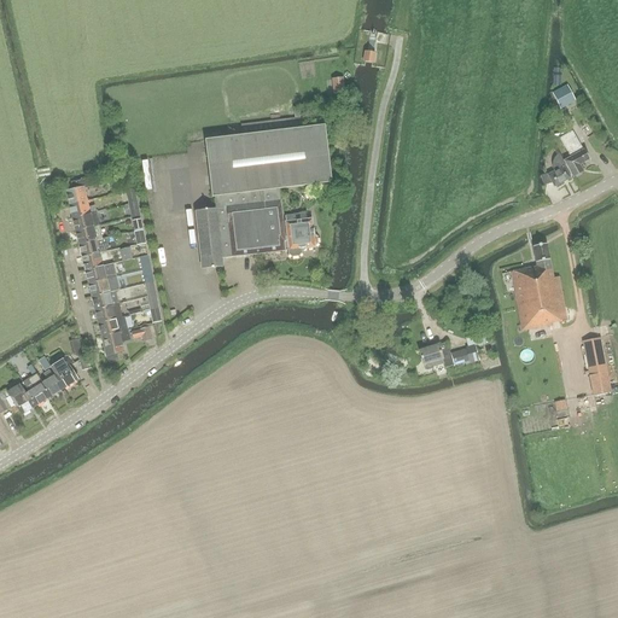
[(372,63),(374,63),(375,53),(367,52),(366,52),(363,62),(366,62),(372,63)]
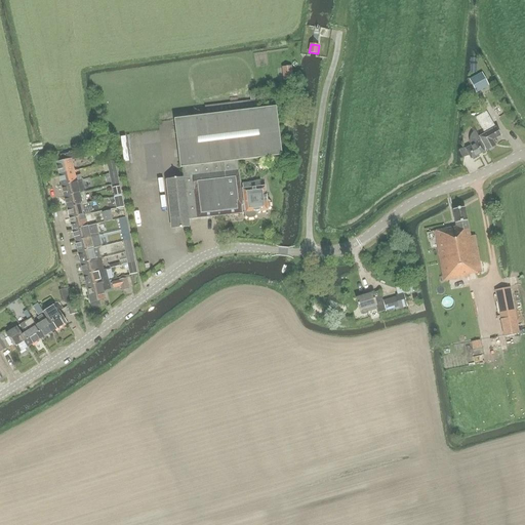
[(293,79),(291,67),(285,68),(286,80),(293,79)]
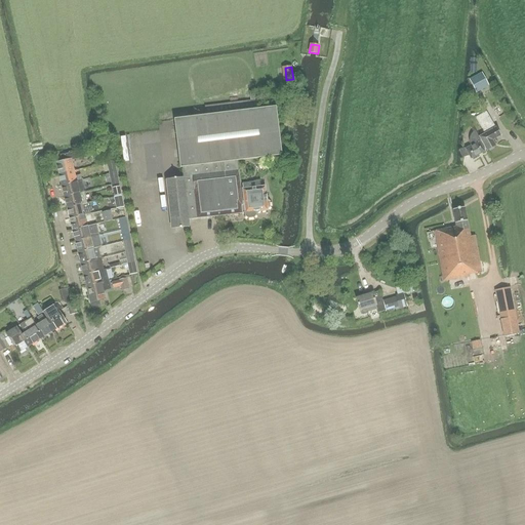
[(477,94),(483,90),(489,87),(482,73),(469,79),(477,94)]
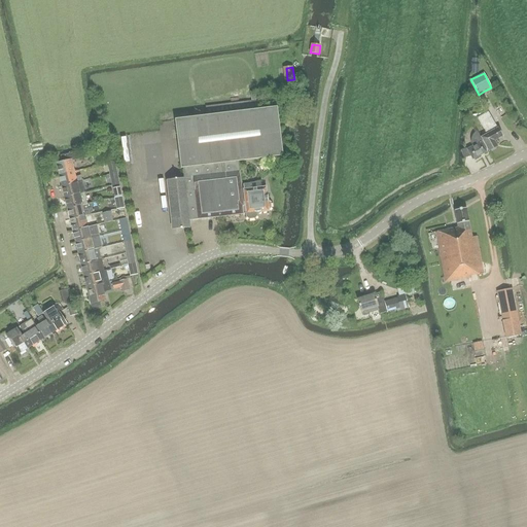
[(242,206),(243,205),(238,162),(283,156),(277,108),(259,110),(258,100),(205,106),(207,116),(175,119),(180,169),(182,169),(184,178),(167,180),(172,230),(190,227),(189,220),(198,219),(243,214),(242,206)]
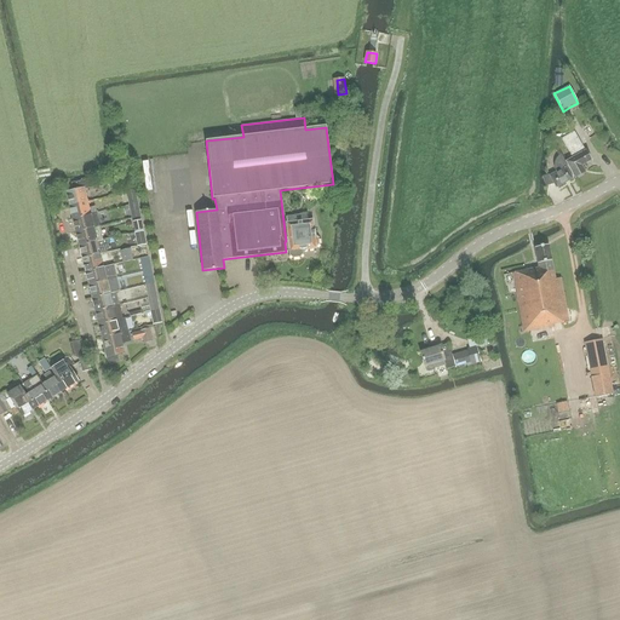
[(568,166),(574,178),(585,172),(584,172),(587,170),(584,165),(591,161),(574,132),(562,139),(573,159),(566,162),(568,166)]
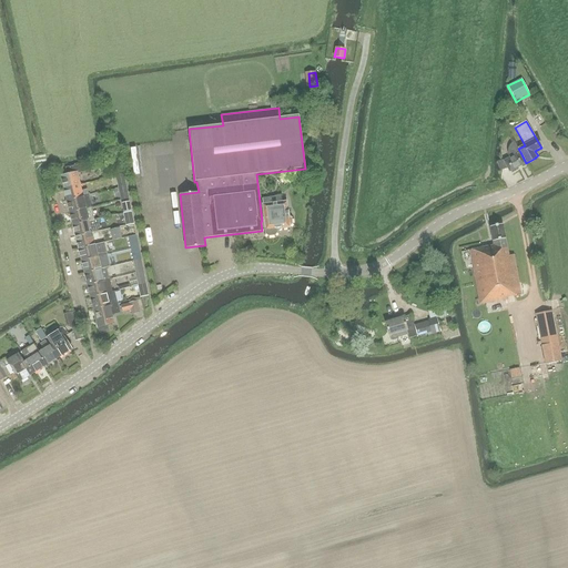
[(504,161),(507,169),(509,172),(525,164),(518,153),(520,152),(518,149),(514,142),(511,143),(509,145),(508,149),(508,151),(508,153),(508,155),(509,158),(504,161)]
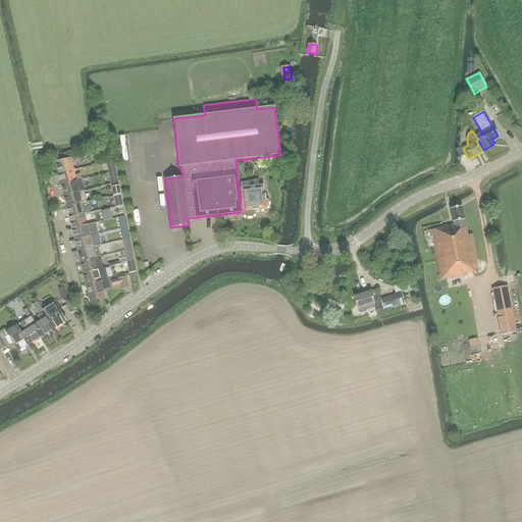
[(111,145),(110,138),(100,139),(101,146),(111,145)]
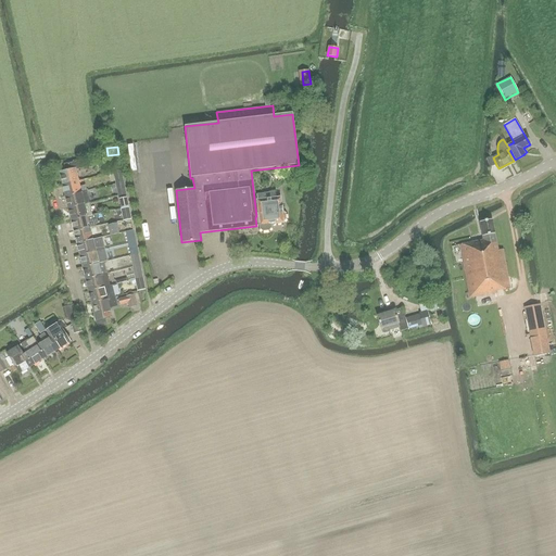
[(488,163),(490,167),(496,165),(493,158),(492,156),(490,158),(487,159),(488,163)]
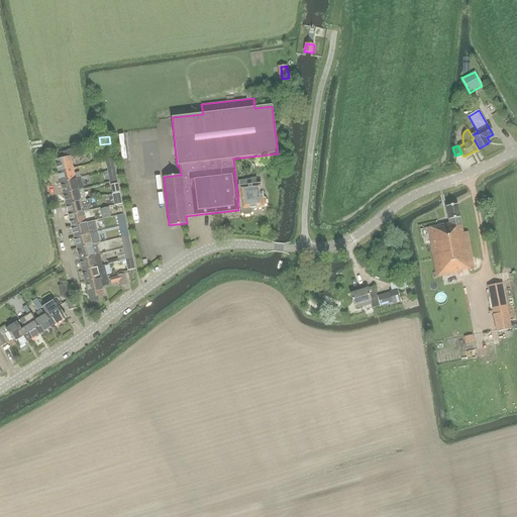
[(58,172),(73,169),(71,159),(77,158),(75,149),(60,152),(61,160),(56,161),(58,172)]
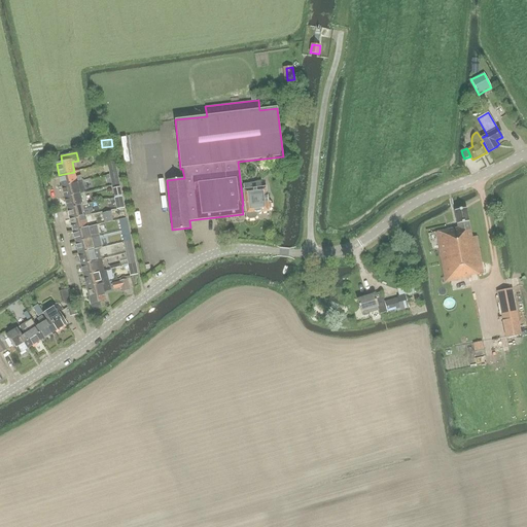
[(114,163),(106,164),(108,175),(116,174),(114,163)]
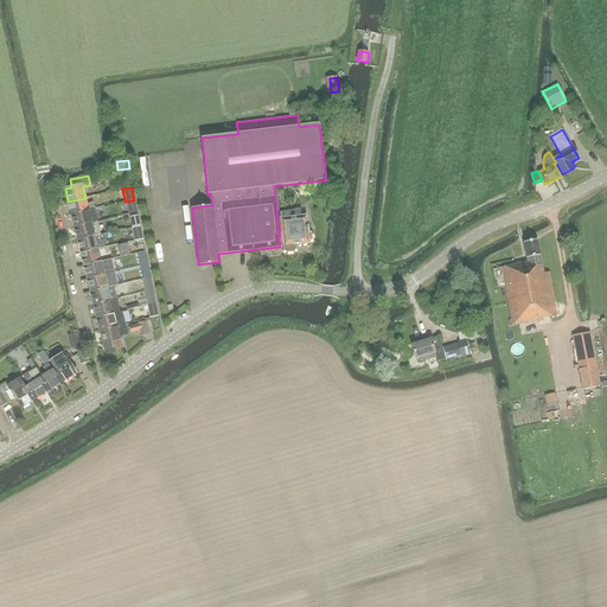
[(71,215),(94,209),(93,203),(88,204),(85,198),(68,202),(71,215)]
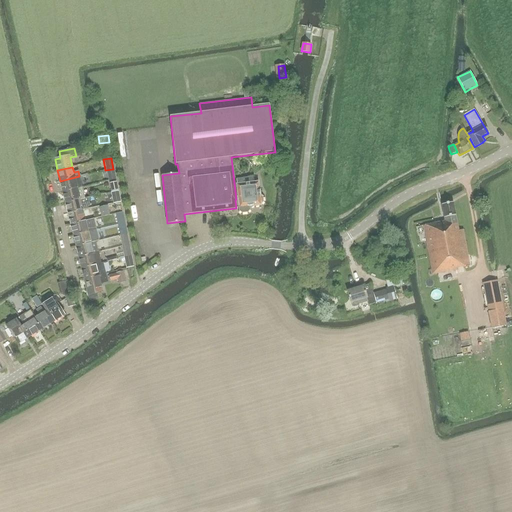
[(113,169),(105,170),(108,181),(115,180),(113,169)]
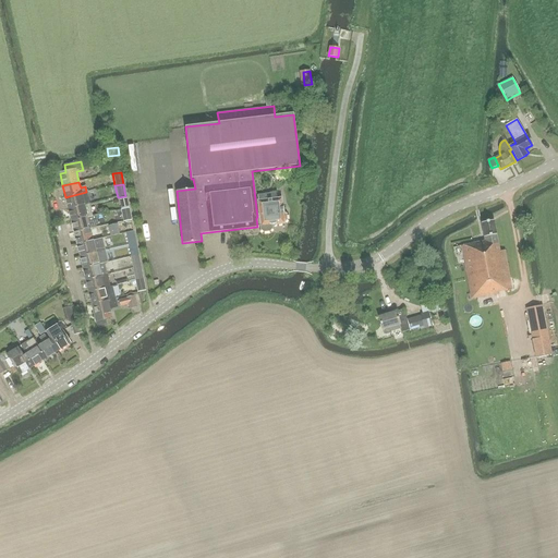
[(69,209),(89,204),(86,192),(65,197),(69,209)]
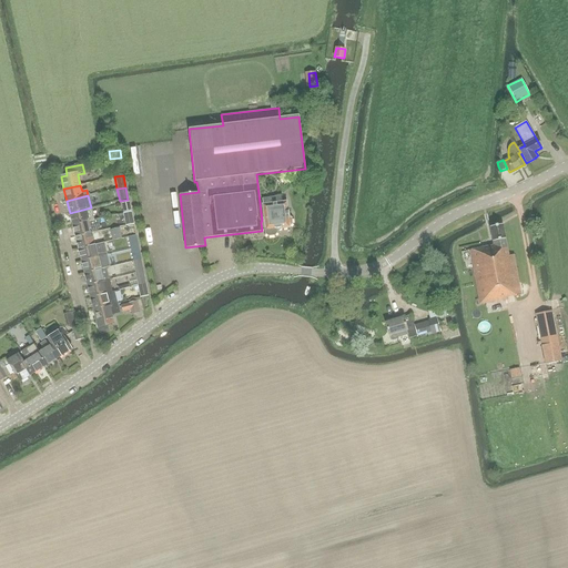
[(261,222),(262,231),(265,231),(266,234),(269,236),(275,235),(277,233),(276,230),(290,227),(293,224),(292,220),(288,217),(286,202),(282,203),(282,198),(262,200),(264,221),(262,221),(261,222)]
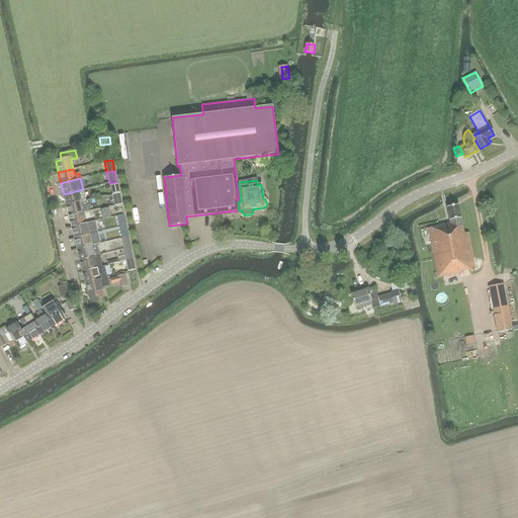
[(117,185),(110,186),(111,195),(119,193),(117,185)]
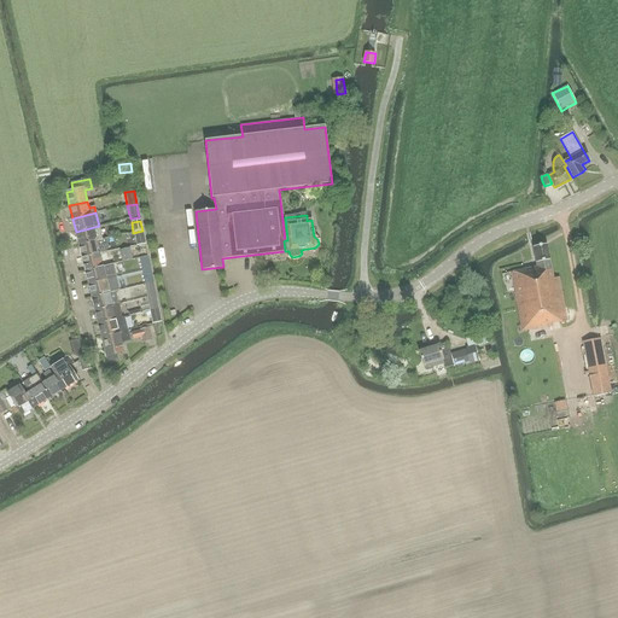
[(79,245),(103,239),(99,226),(76,232),(79,245)]
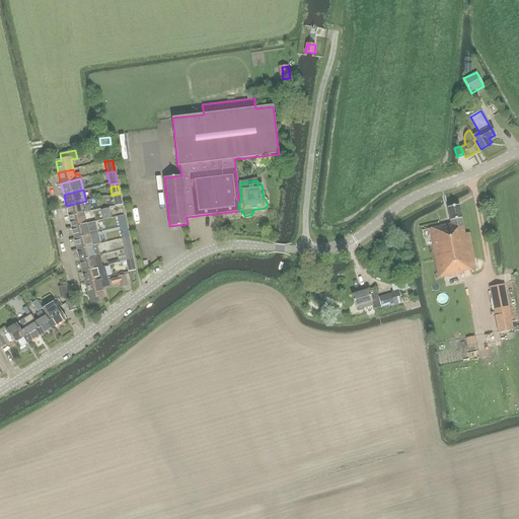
[(122,207),(120,196),(113,197),(115,208),(122,207)]
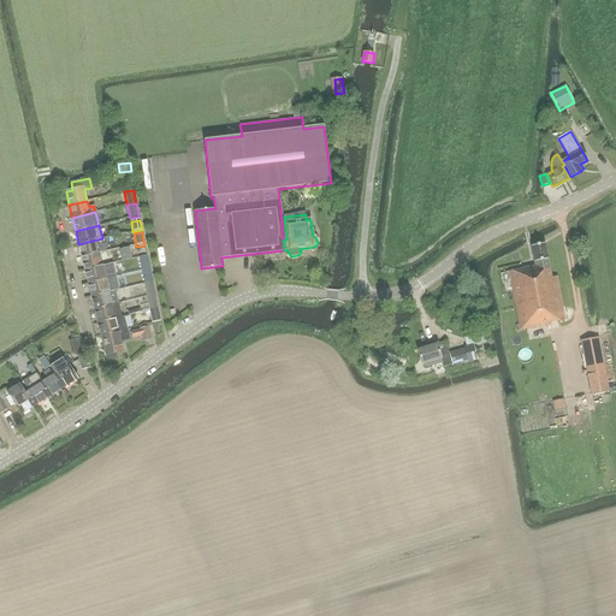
[(100,253),(107,252),(106,248),(108,248),(106,237),(102,238),(78,244),(82,258),(100,253)]
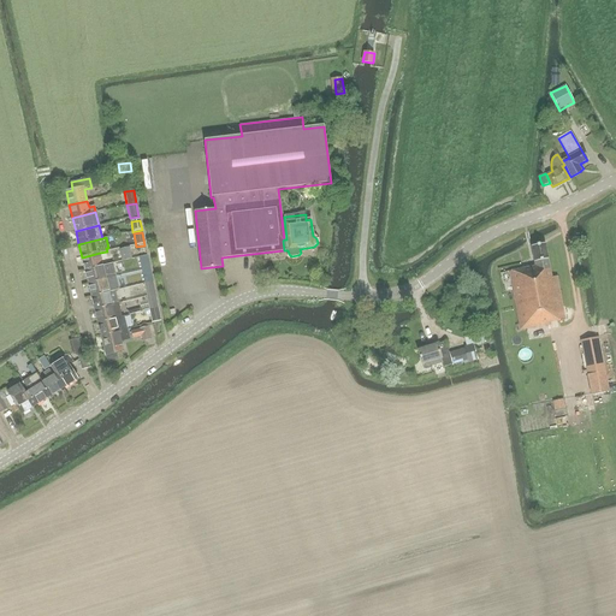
[(552,277),(545,243),(531,247),(535,266),(509,271),(520,330),(550,325),(550,323),(566,320),(557,277),(552,277)]
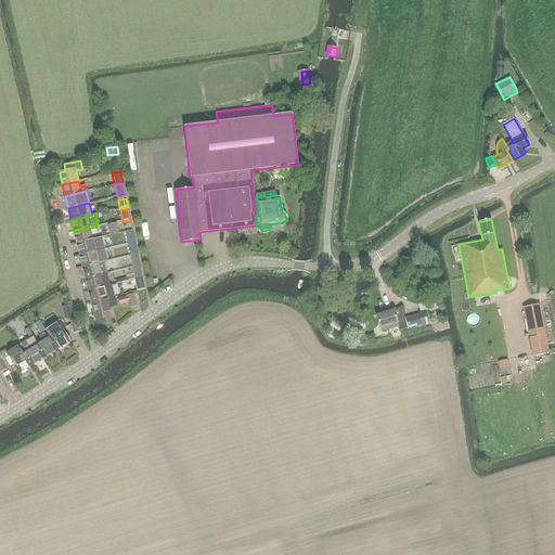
[(110,235),(119,233),(117,222),(107,224),(110,235)]
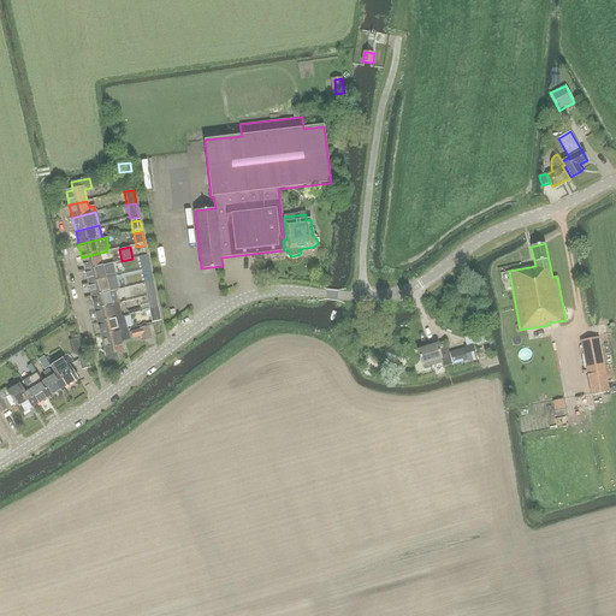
[(104,266),(100,253),(82,258),(84,270),(104,266)]
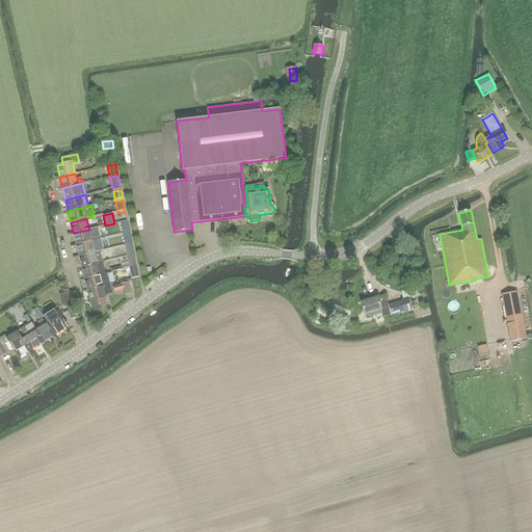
[(121,222),(123,234),(130,232),(128,221),(121,222)]
